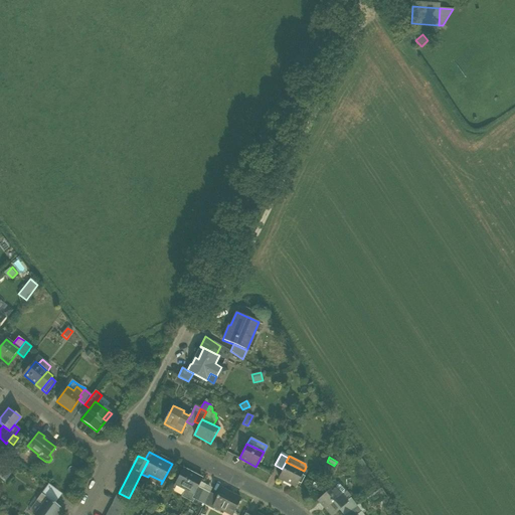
[(278,478),(296,486),(304,471),(286,462),(282,469),(278,478)]
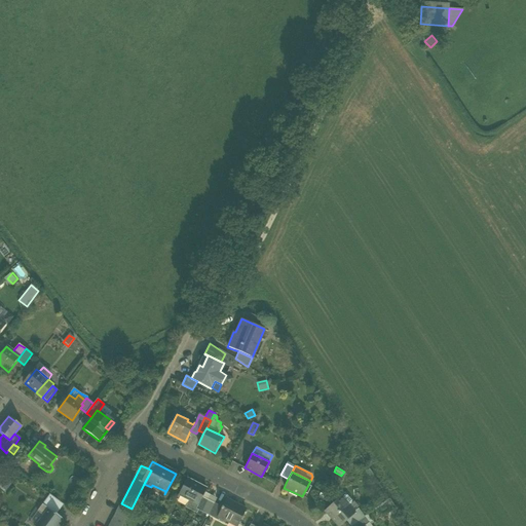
[(332,475),(329,481),(335,485),(339,478),(332,475)]
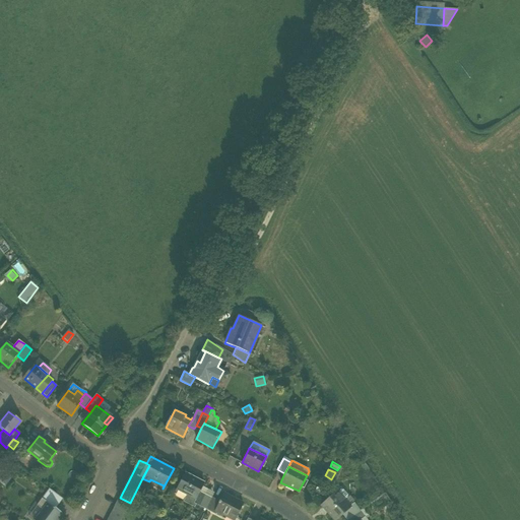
[(5,473),(0,478),(0,481),(5,485),(11,478),(5,473)]
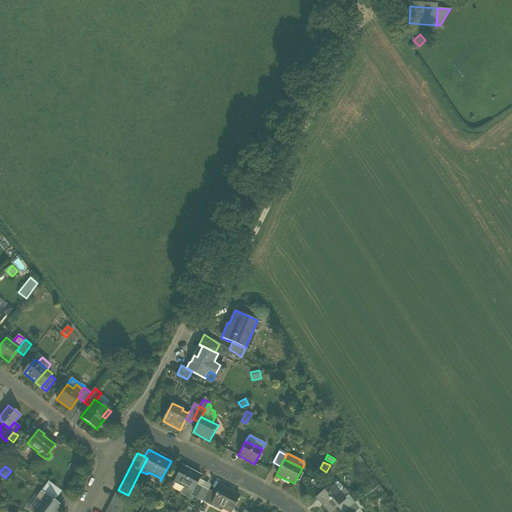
[(181,492),(190,497),(191,495),(193,490),(197,483),(199,479),(200,476),(182,466),(174,481),(184,486),(181,492)]
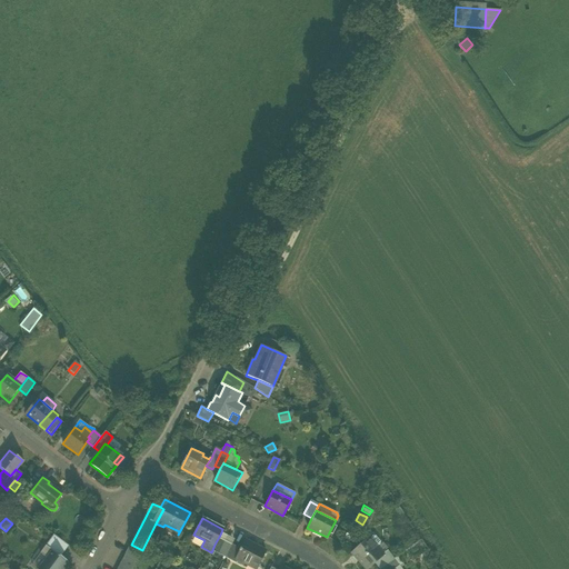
[(221,532),(219,537),(225,540),(232,545),(235,539),(221,532)]
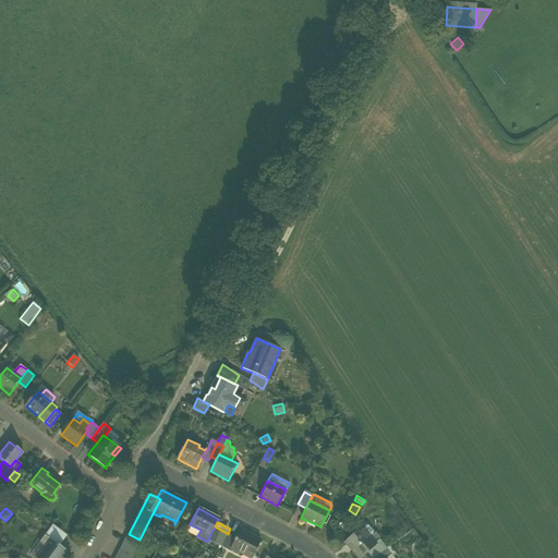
[(339,522),(334,533),(339,535),(344,525),(339,522)]
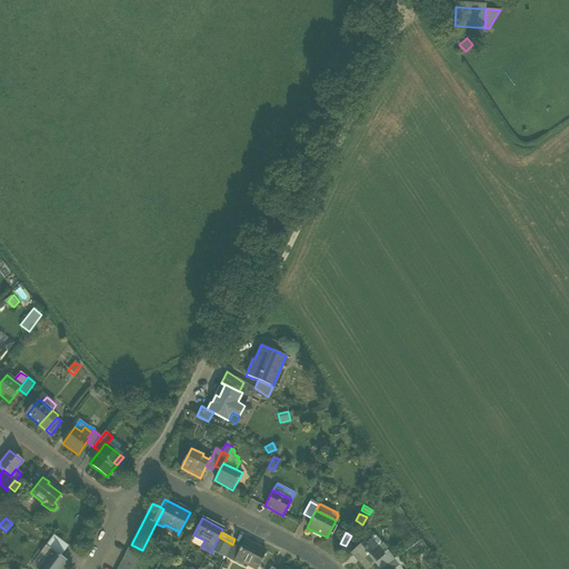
[(53,535),(46,546),(52,550),(61,557),(69,546),(53,535)]
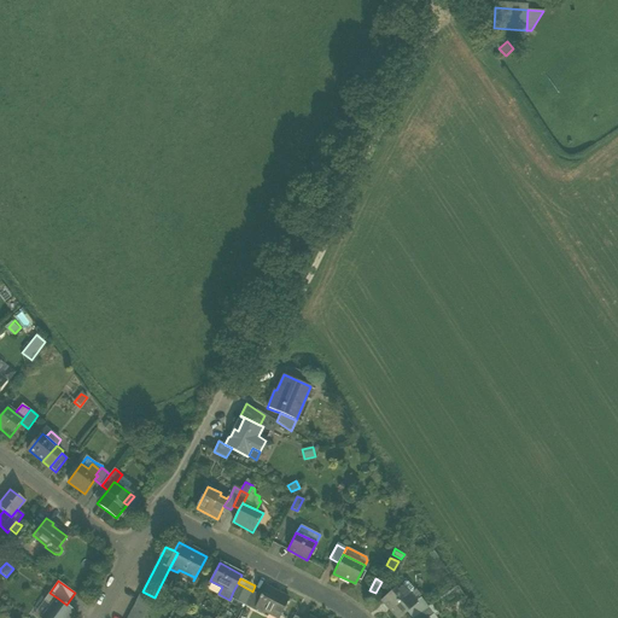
[(207,588),(219,594),(222,587),(210,581),(207,588)]
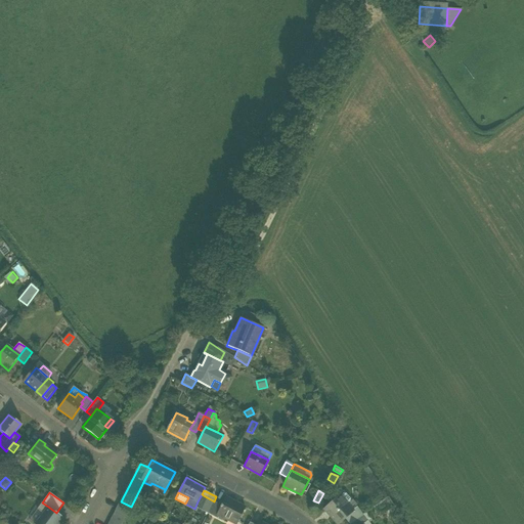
[(343,493),(340,496),(347,505),(350,501),(350,498),(345,493),(343,493)]
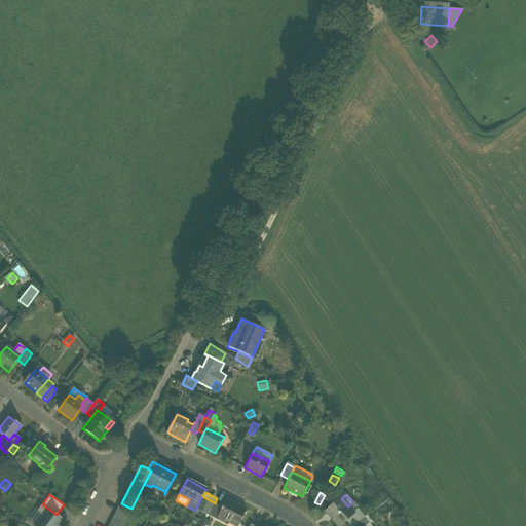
[(196,509),(201,512),(208,499),(202,496),(198,503),(196,509)]
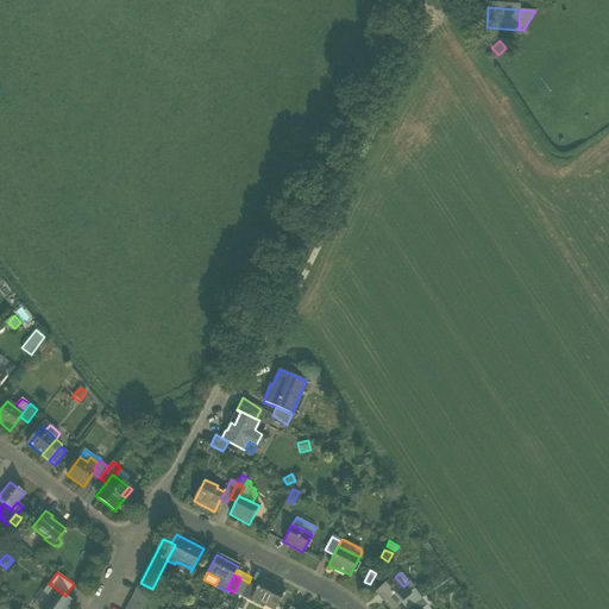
[(376,591),(391,608),(393,608),(401,602),(409,594),(408,592),(403,586),(395,577),(393,576),(376,591)]
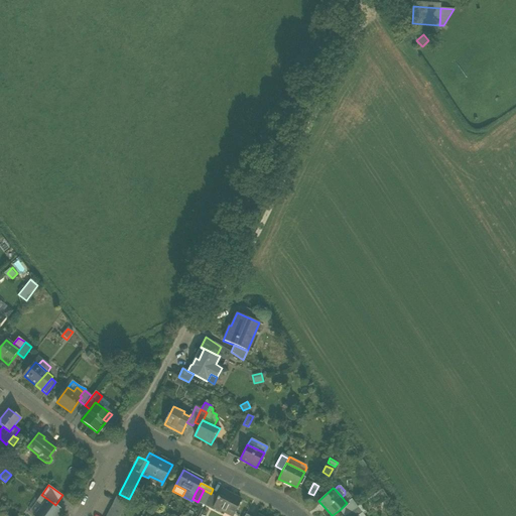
[(219,498),(211,494),(204,490),(198,502),(205,506),(213,510),(215,506),(214,506),(219,498)]
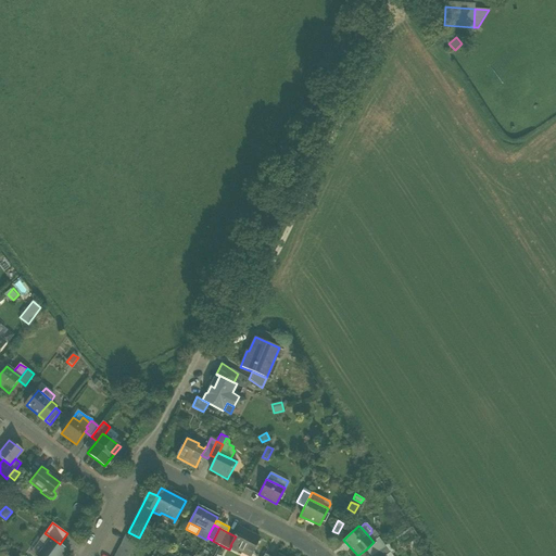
[(244,551),(252,554),(260,539),(251,534),(251,535),(239,529),(236,536),(230,545),(231,545),(243,552),(244,551)]
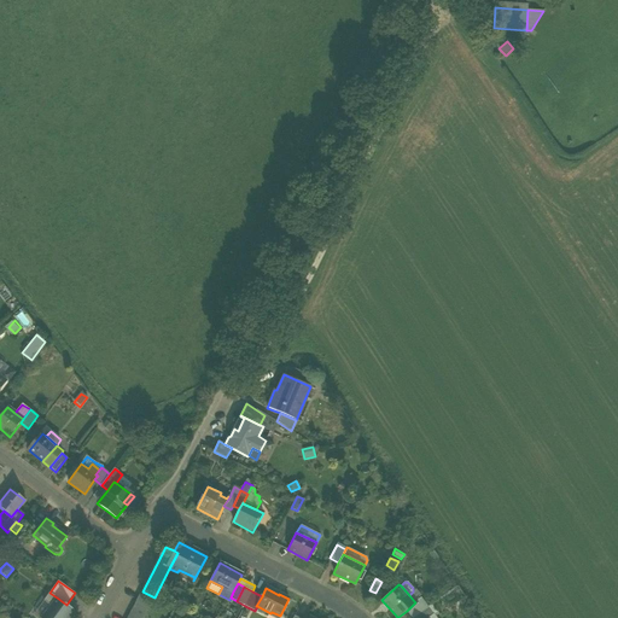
[(413,592),(409,595),(414,601),(421,595),(415,589),(413,592)]
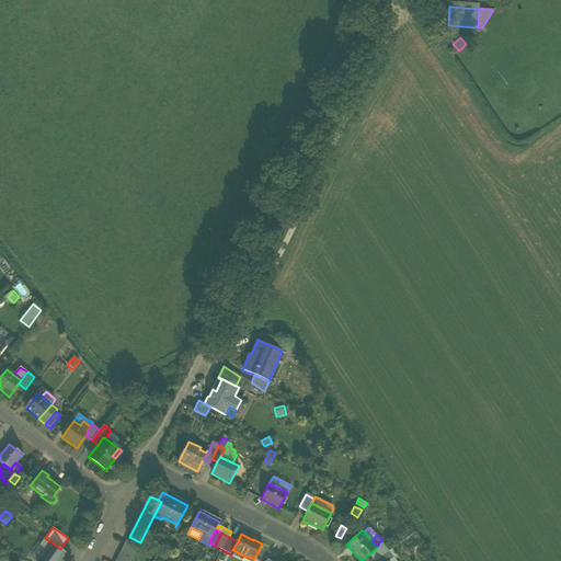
[(45,538),(39,545),(46,550),(52,542),(45,538)]
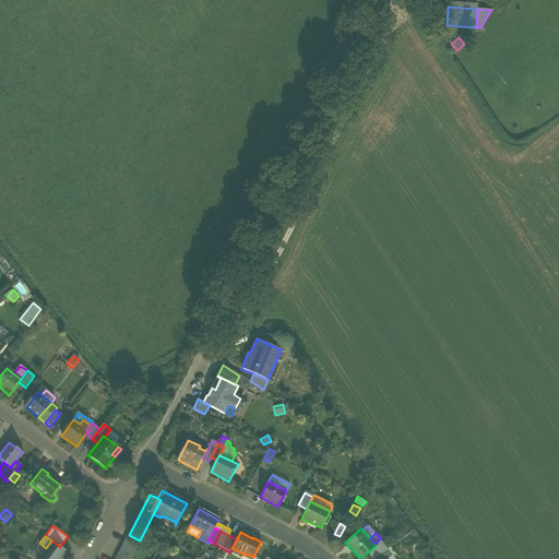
[(127,538),(123,544),(134,549),(138,544),(127,538)]
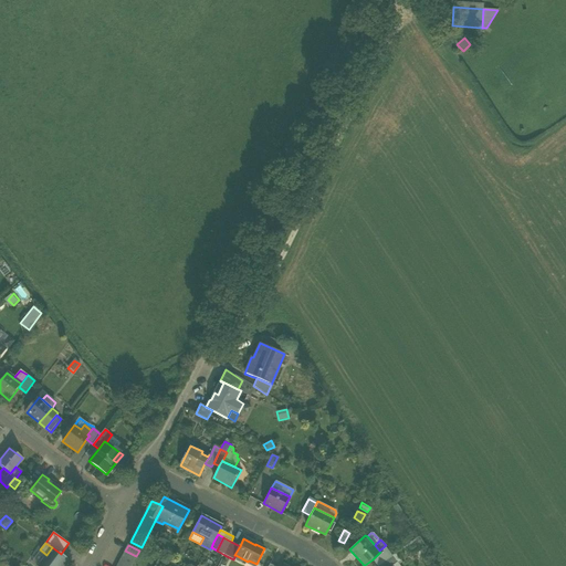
[(61,554),(52,547),(46,555),(38,565),(62,565),(67,558),(61,554)]
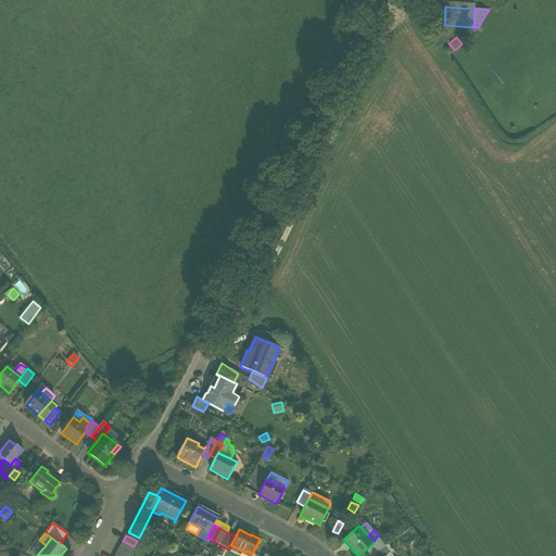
[(366,550),(370,555),(384,546),(378,538),(374,542),(366,550)]
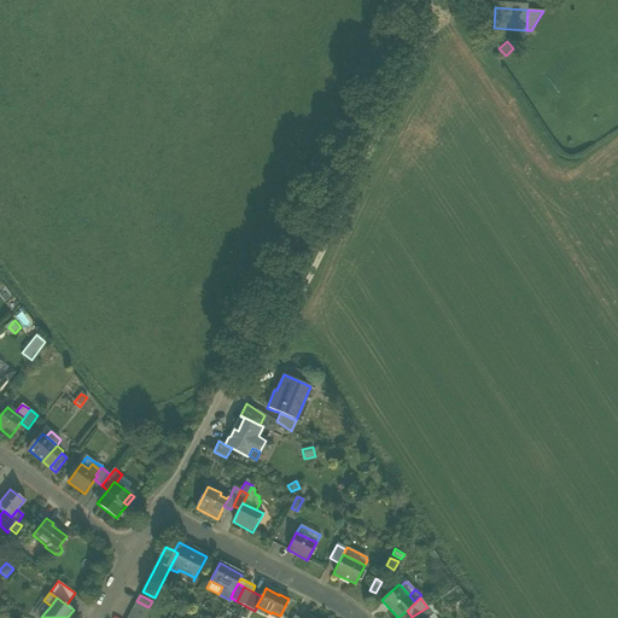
[(41,617),(51,606),(44,600),(34,614),(39,617),(41,617)]
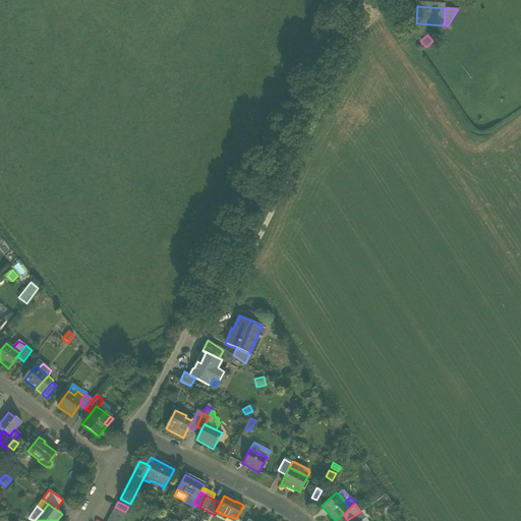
[(115,507),(113,512),(123,518),(125,512),(115,507)]
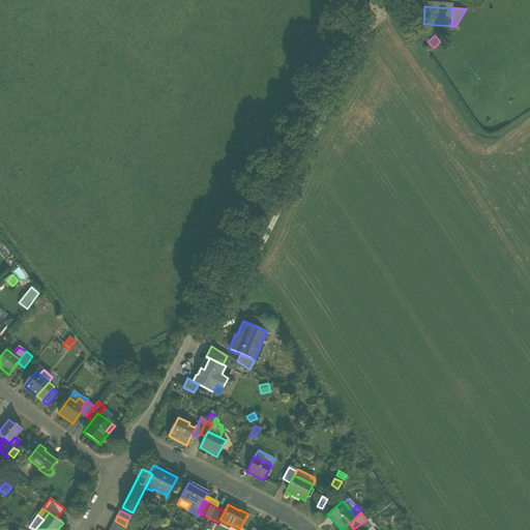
[(115,521),(112,527),(118,529),(122,529),(125,527),(115,521)]
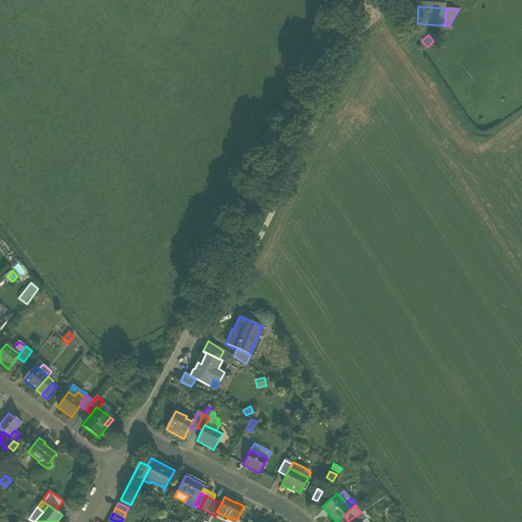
[(361,521),(366,519),(361,513),(348,521),(361,521)]
